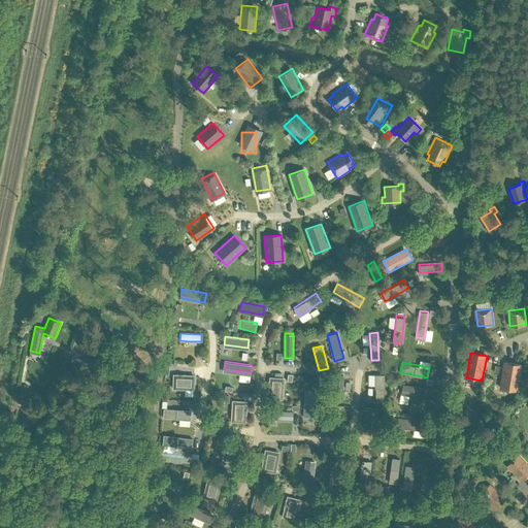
[(504,363),(501,389),(517,391),(521,365),(504,363)]
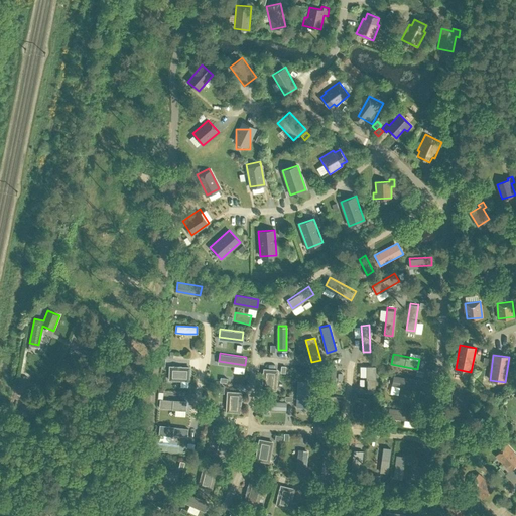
[(326,364),(325,388),(333,388),(334,365),(326,364)]
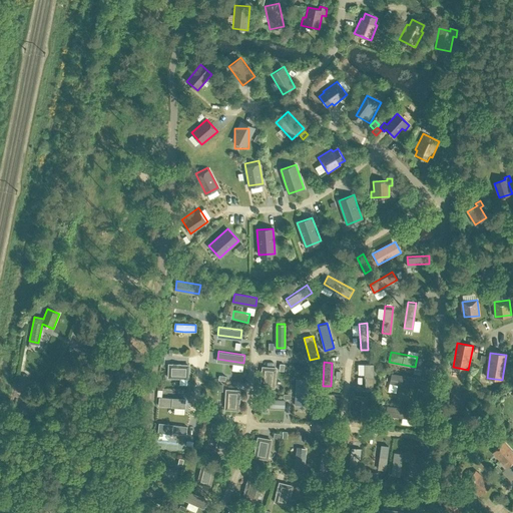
[(168,364),(168,375),(185,376),(185,365),(180,365),(180,364),(174,364),(174,365),(168,364)]
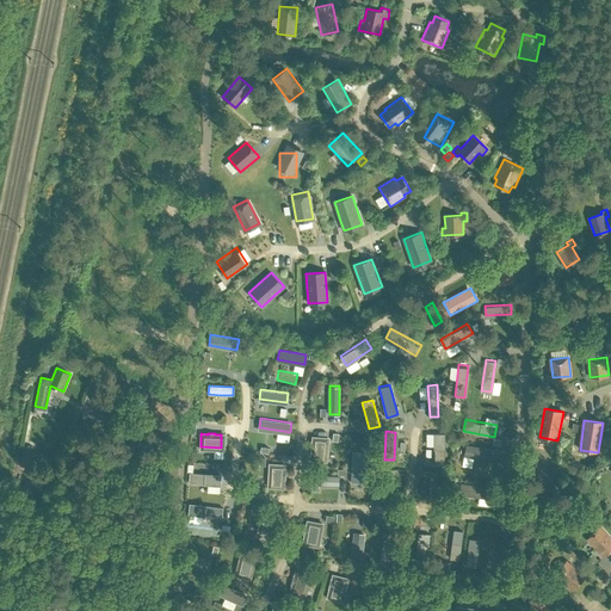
[(313,454),(312,458),(326,460),(328,440),(314,439),(313,444),(312,444),(312,454),(313,454)]
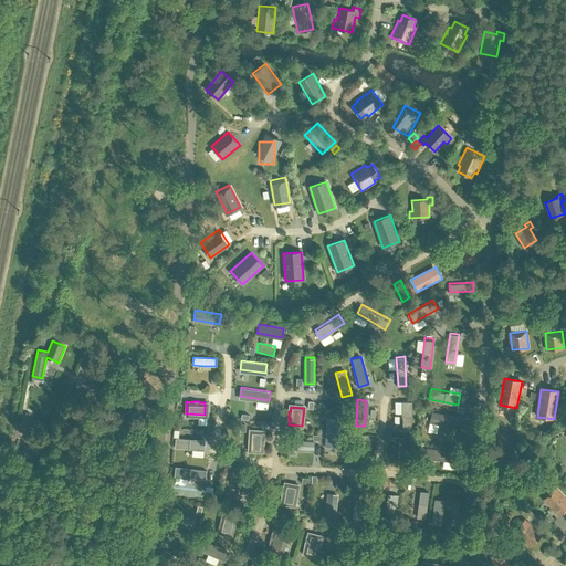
[(431,417),(430,421),(431,422),(436,423),(437,423),(459,427),(461,417),(433,411),(432,417),(431,417)]
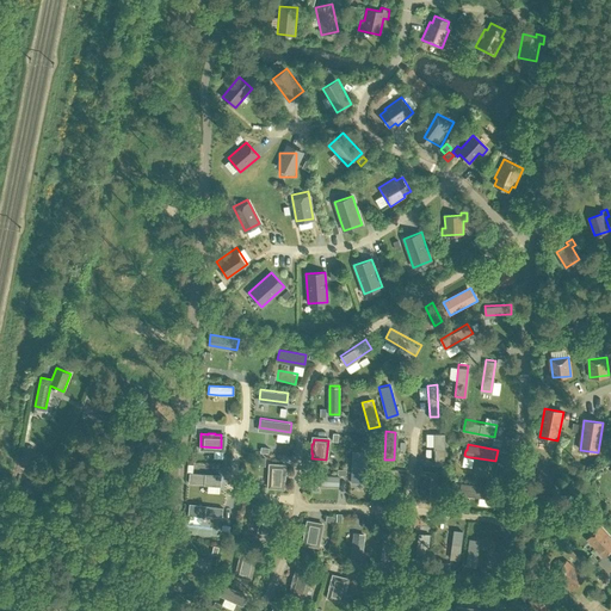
[(352,450),(351,481),(360,481),(362,450),(352,450)]
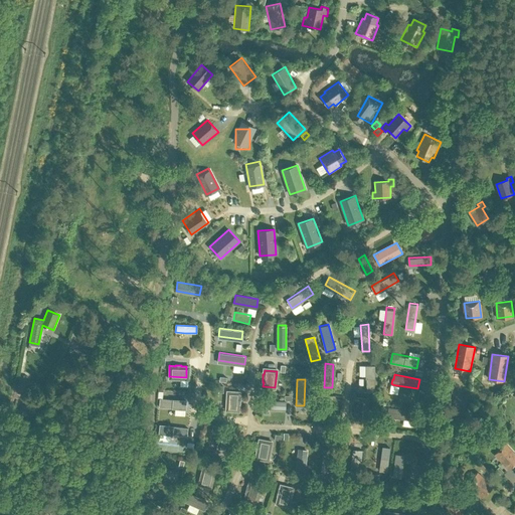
[(240,396),(239,396),(239,393),(227,392),(226,408),(238,408),(238,405),(239,405),(240,396)]
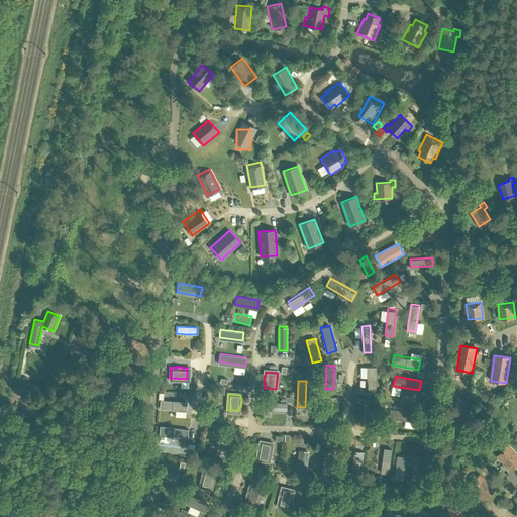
[(161,398),(160,408),(186,410),(186,400),(161,398)]
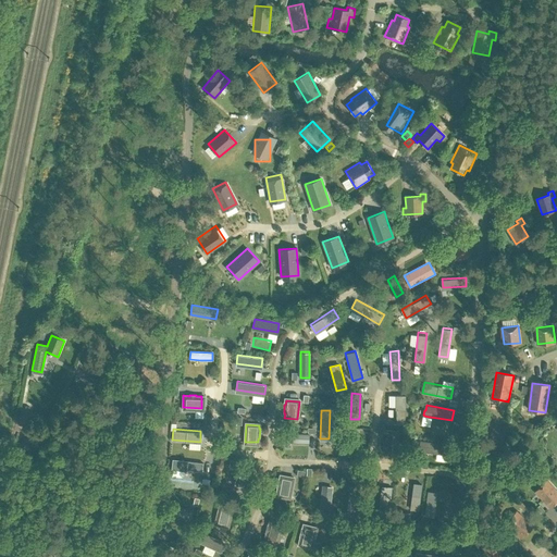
[(383,429),(383,453),(392,453),(392,429),(383,429)]
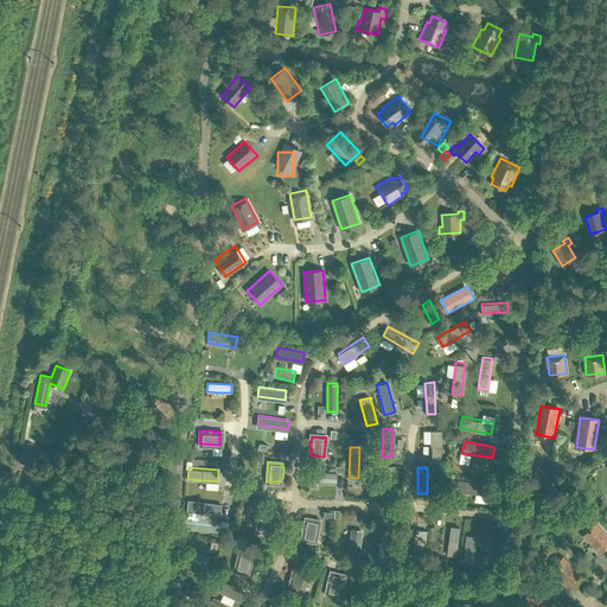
[(311,471),(311,481),(336,483),(337,472),(311,471)]
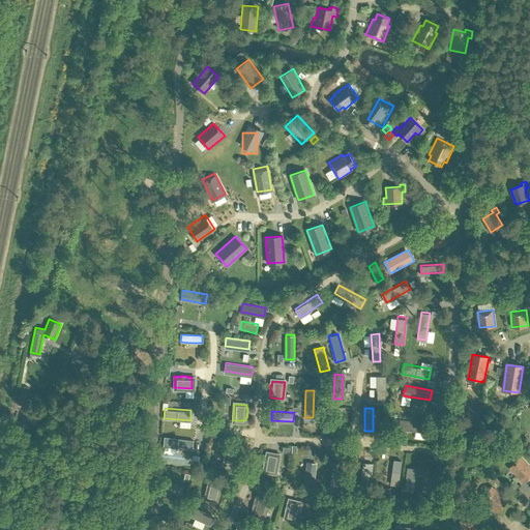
[(420,432),(421,433),(425,433),(427,432),(428,428),(427,427),(428,422),(401,419),(399,429),(420,432)]
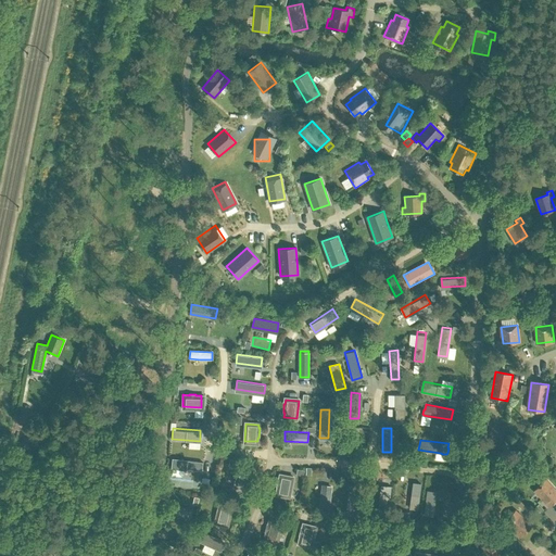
[(172,467),(171,474),(181,475),(182,468),(201,470),(202,460),(173,457),(172,467)]
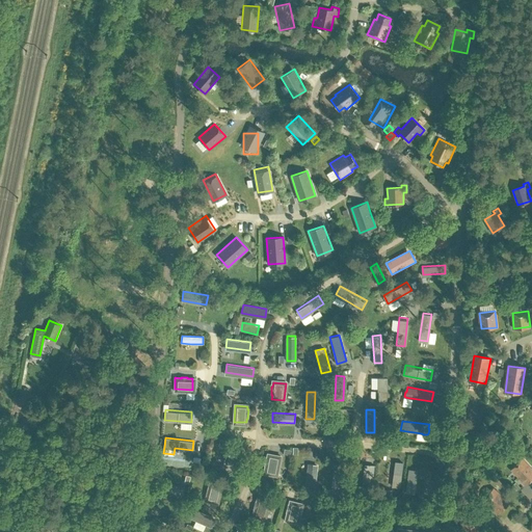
[(224,461),(236,464),(237,461),(238,461),(240,453),(239,453),(240,450),(229,446),(224,461)]
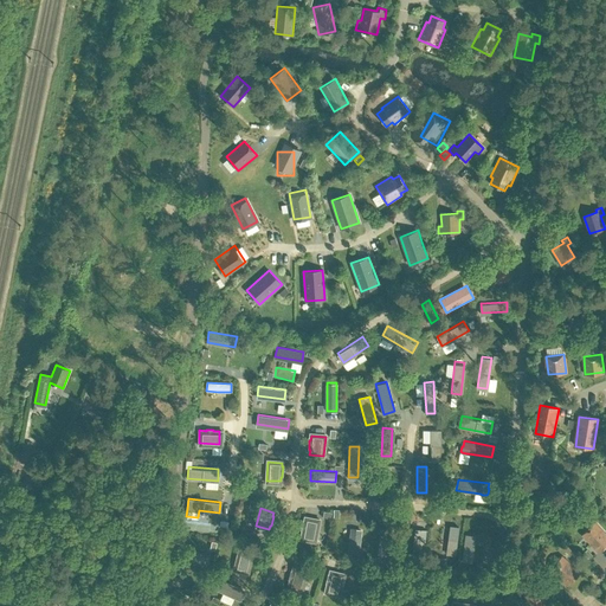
[(316,540),(320,522),(305,519),(304,523),(303,523),(302,533),(303,533),(302,537),(316,540)]
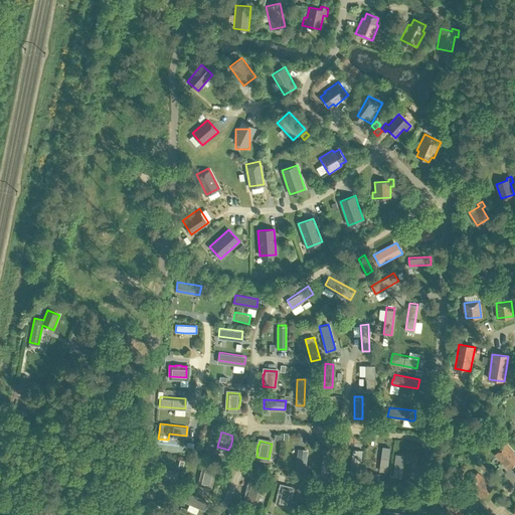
[(509,469),(514,463),(514,455),(506,445),(495,455),(509,469)]
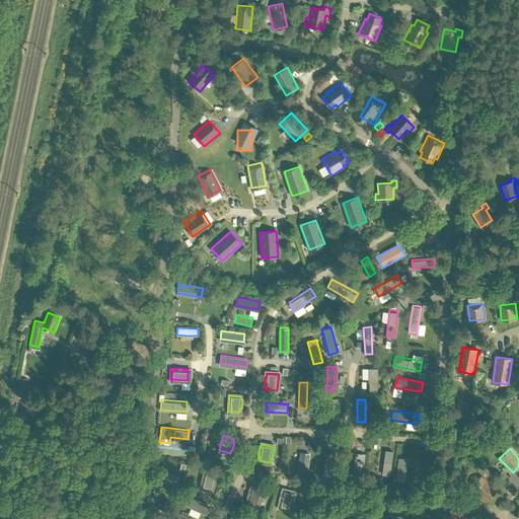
[(300,451),(297,474),(307,475),(309,452),(300,451)]
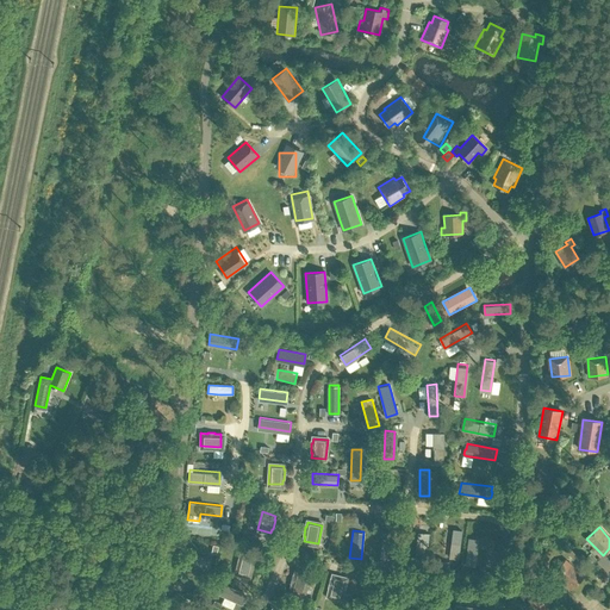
[(384,530),(380,560),(392,561),(396,531),(384,530)]
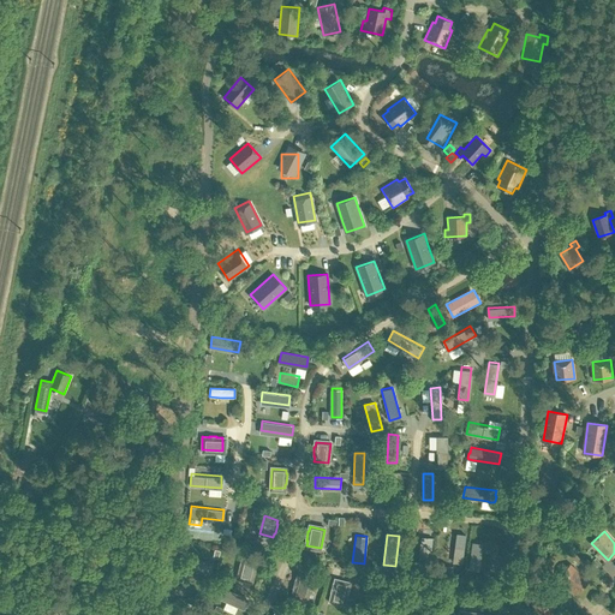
[(417,566),(429,567),(433,537),(421,536),(417,566)]
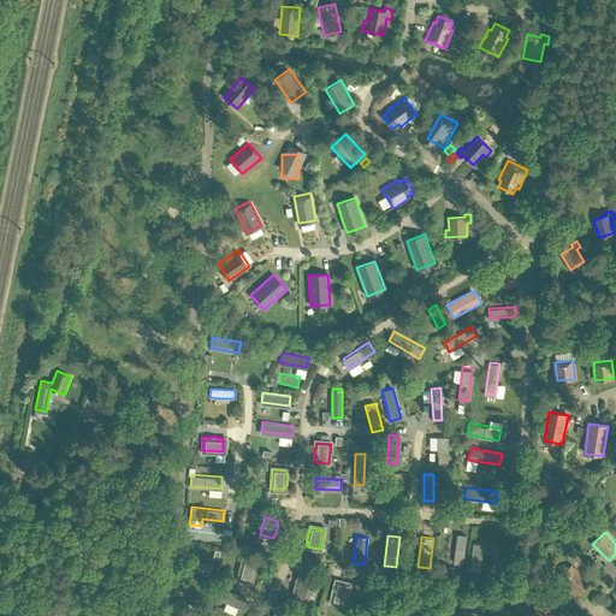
[(457,537),(454,563),(462,564),(466,538),(457,537)]
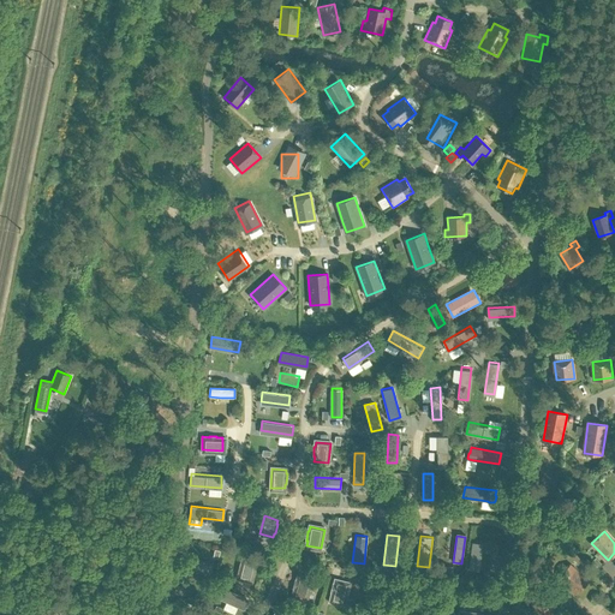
[(473,538),(470,568),(482,569),(485,539),(473,538)]
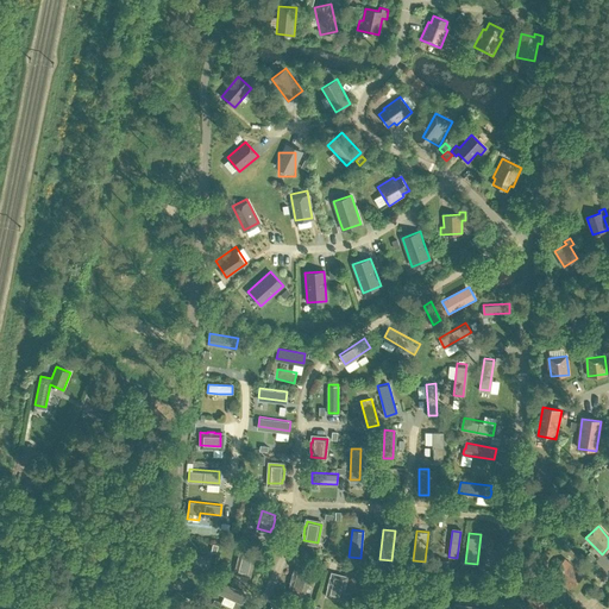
[(212,558),(184,552),(183,563),(209,567),(212,558)]
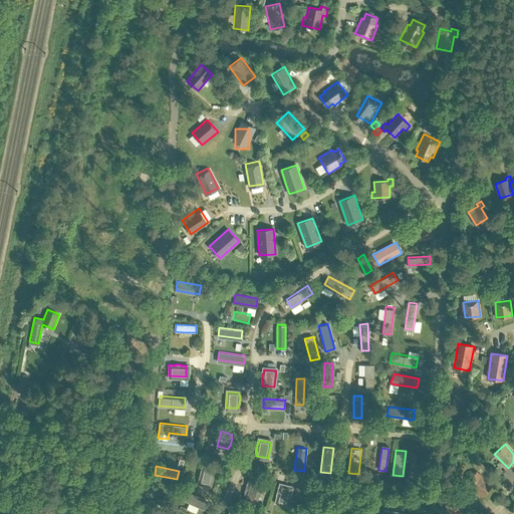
[(203,467),(199,482),(211,485),(212,481),(213,481),(215,473),(214,473),(215,470),(203,467)]
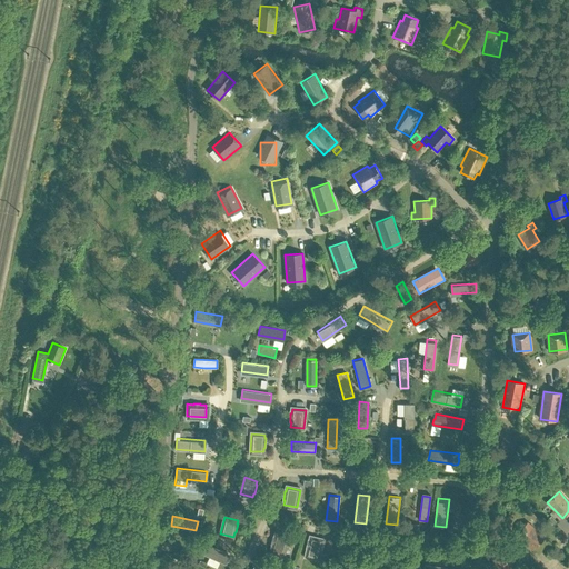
[(535,549),(545,537),(528,522),(518,535),(535,549)]
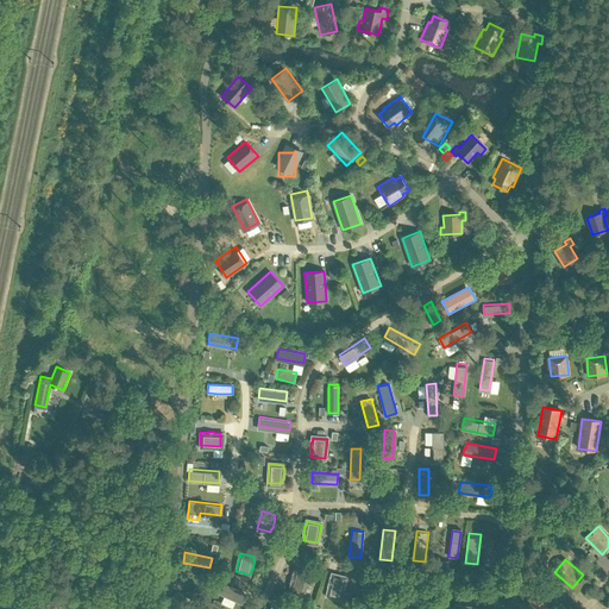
[(292,585),(290,590),(303,594),(308,576),(295,572),(294,576),(293,576),(290,585),(292,585)]
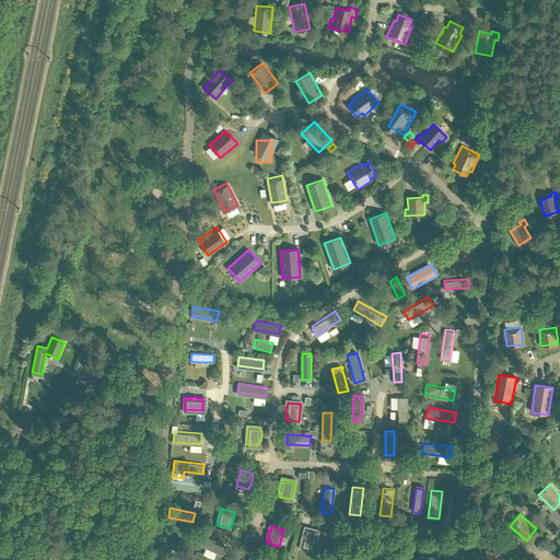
[(302,540),(301,545),(314,547),(317,531),(304,527),(303,532),(301,540),(302,540)]
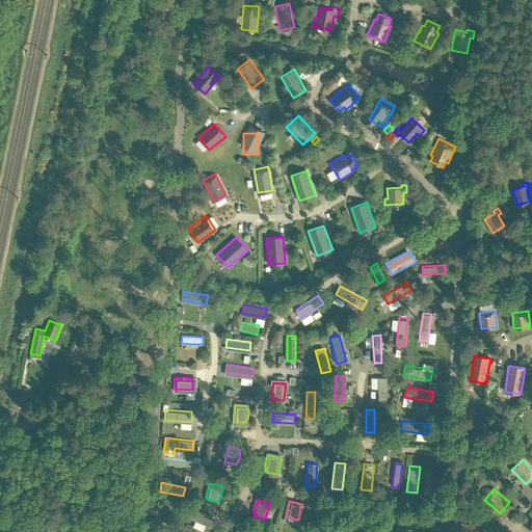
[(214,519),(191,508),(188,515),(206,524),(206,526),(210,527),(211,527),(213,523),(213,522),(214,519)]
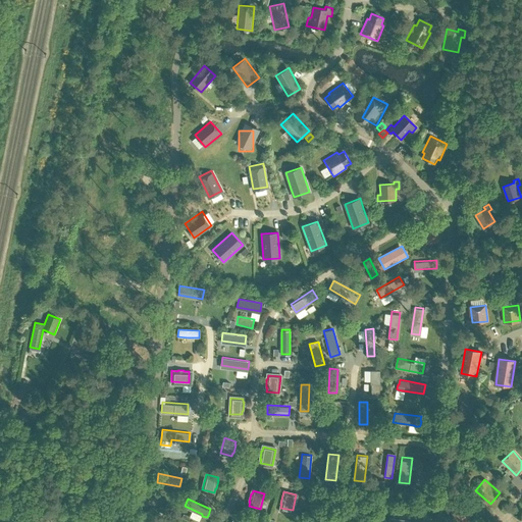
[(455,521),(464,521),(470,520),(464,501),(451,505),(455,521)]
